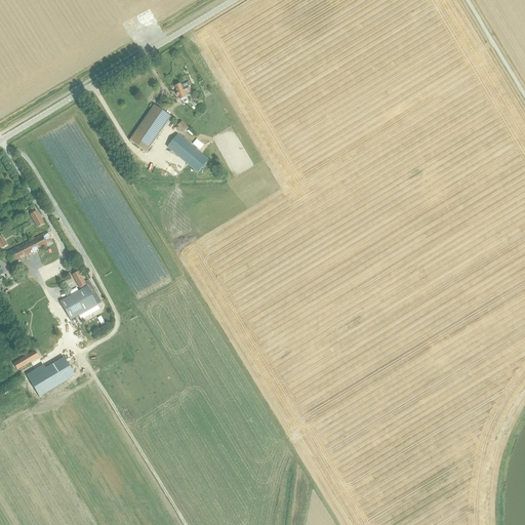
[(176,89),(175,90),(177,96),(178,96),(180,101),(186,98),(185,94),(191,92),(189,87),(190,86),(189,82),(183,85),(180,85),(180,84),(175,86),(176,89)]
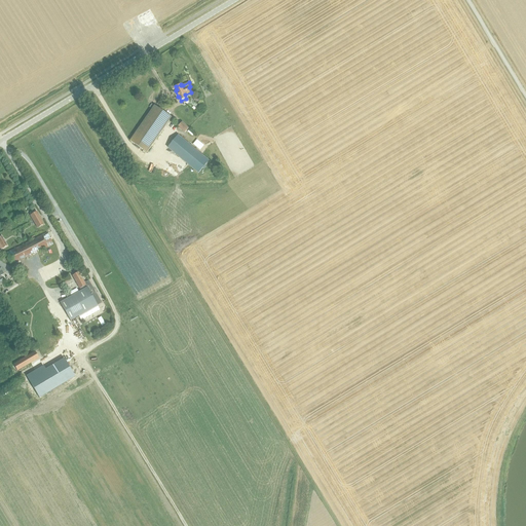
[(172,117),(155,106),(154,106),(152,109),(130,141),(147,153),(172,117)]
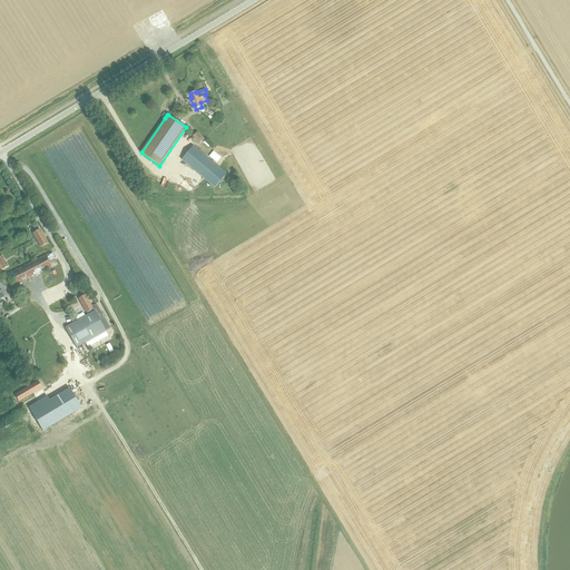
[(200,144),(204,139),(197,133),(193,137),(200,144)]
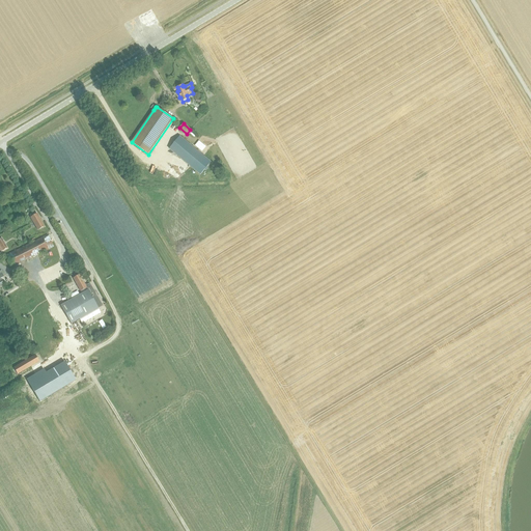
[(201,174),(212,161),(180,136),(170,149),(201,174)]
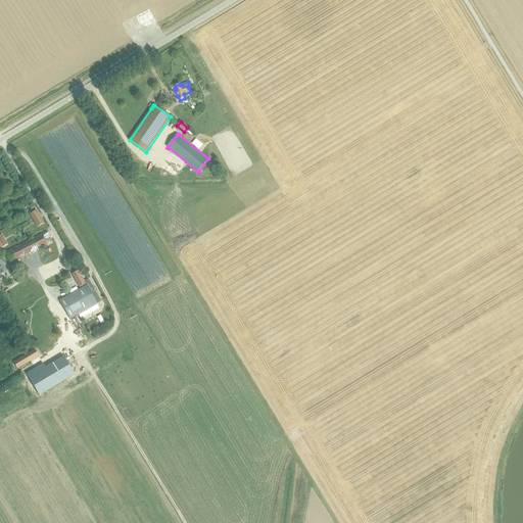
[(44,224),(36,210),(30,215),(37,228),(44,224)]
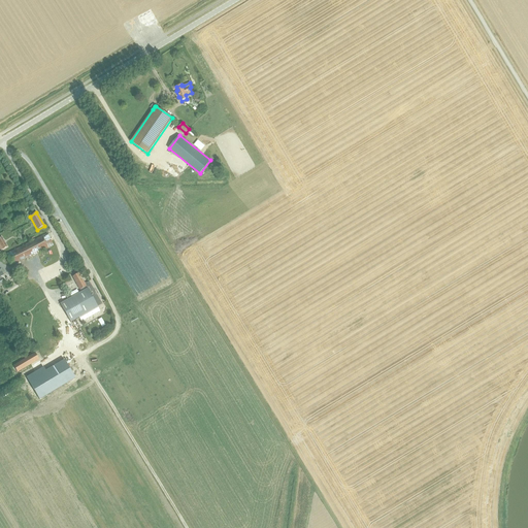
[(11,266),(53,245),(46,233),(5,254),(11,266)]
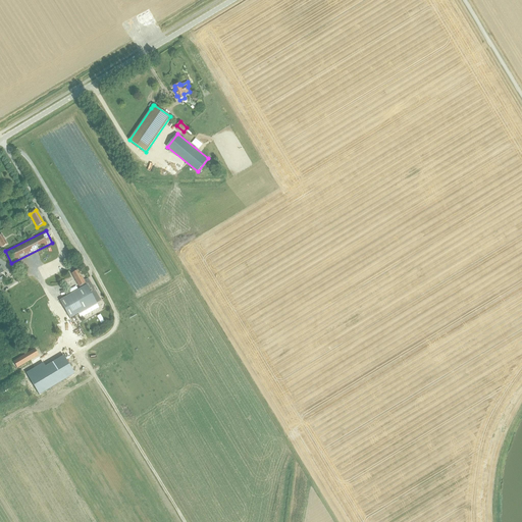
[(85,283),(77,270),(71,273),(80,286),(85,283)]
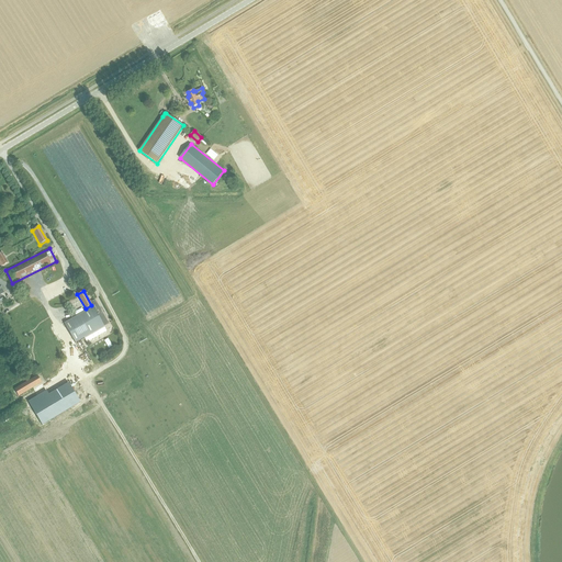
[(104,326),(98,316),(93,307),(64,323),(75,343),(104,326)]
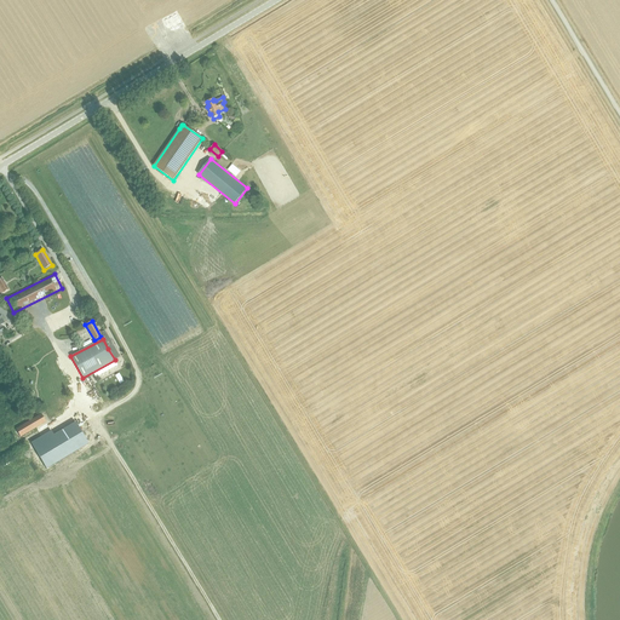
[(24,425),(16,430),(21,438),(29,432),(46,423),(41,414),(24,425)]
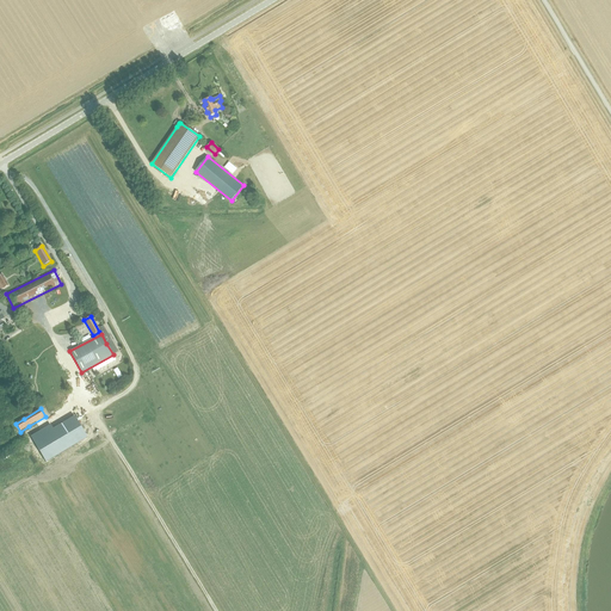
[(63,423),(32,442),(45,462),(76,444),(63,423)]
